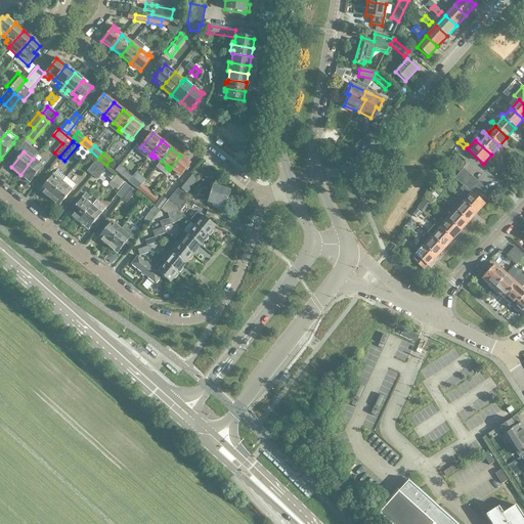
[(190,164),(180,156),(170,169),(176,173),(175,175),(178,178),(190,164)]
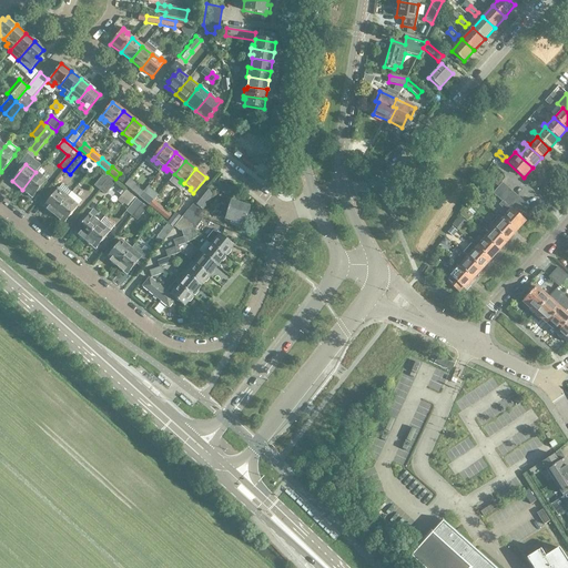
[(36,172),(22,190),(32,198),(50,176),(44,173),(41,176),(36,172)]
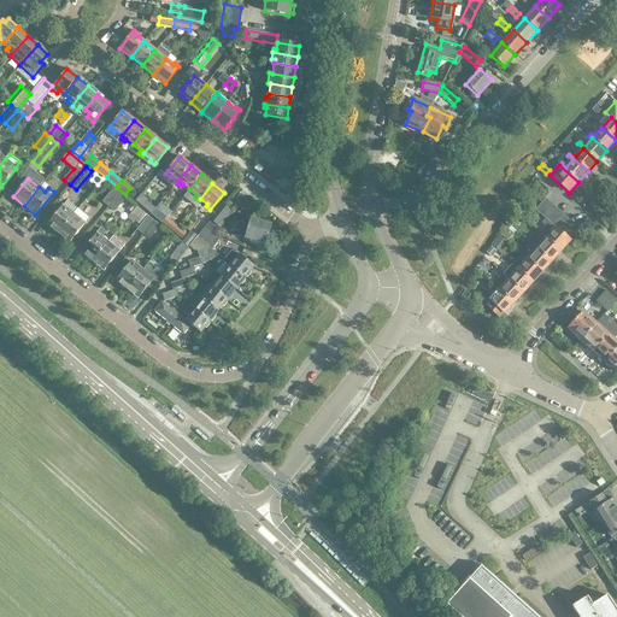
[(109,207),(119,194),(113,188),(103,203),(109,207)]
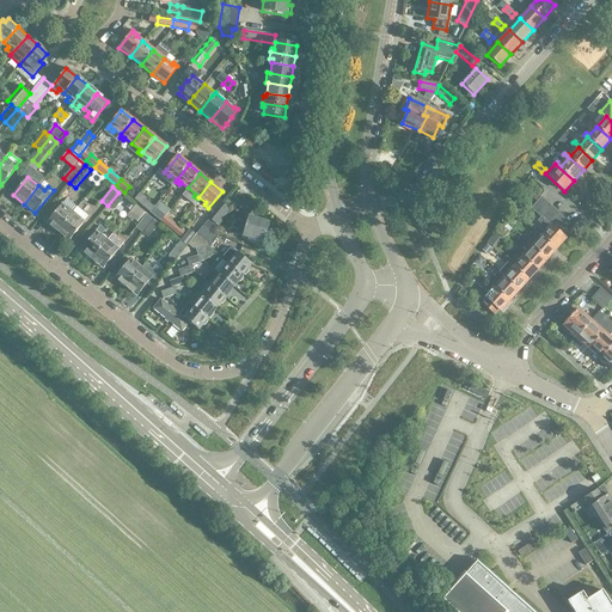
[(146,196),(139,203),(150,213),(154,207),(160,200),(151,191),(146,196)]
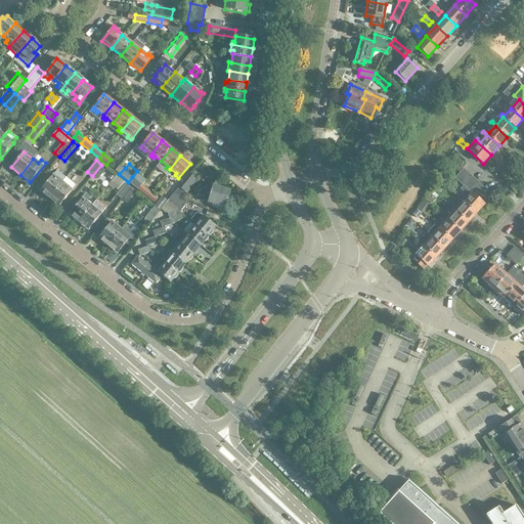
[(80,176),(85,170),(79,165),(74,171),(80,176)]
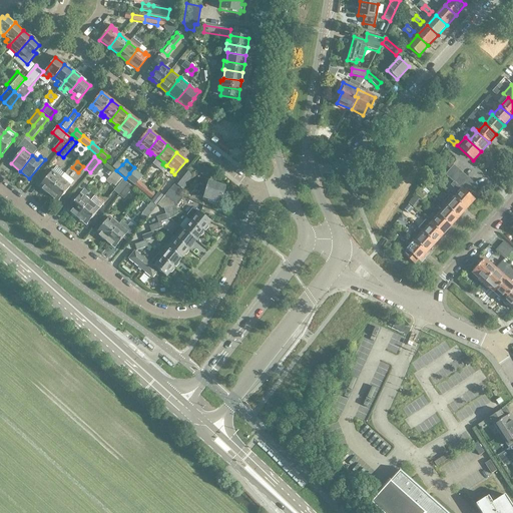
[(95,176),(105,165),(99,161),(90,172),(95,176)]
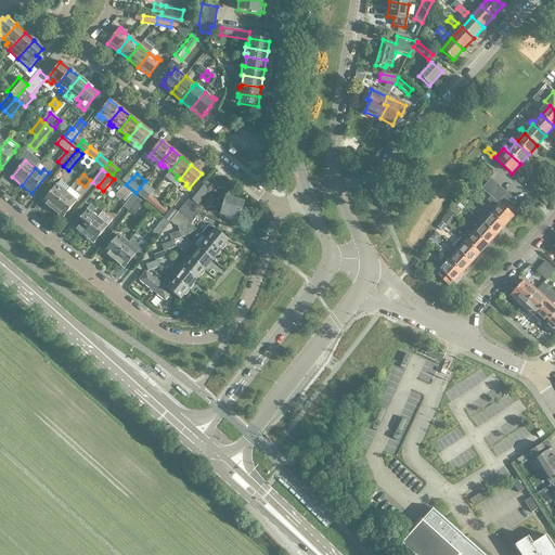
[(190,221),(196,213),(201,207),(198,205),(209,191),(214,188),(227,192),(229,186),(220,179),(208,190),(202,184),(190,198),(189,198),(170,222),(176,227),(177,226),(190,221)]
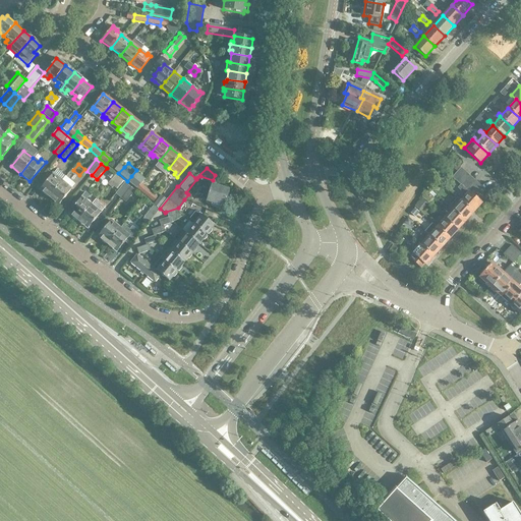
[(453,178),(458,182),(466,173),(461,168),(453,178)]
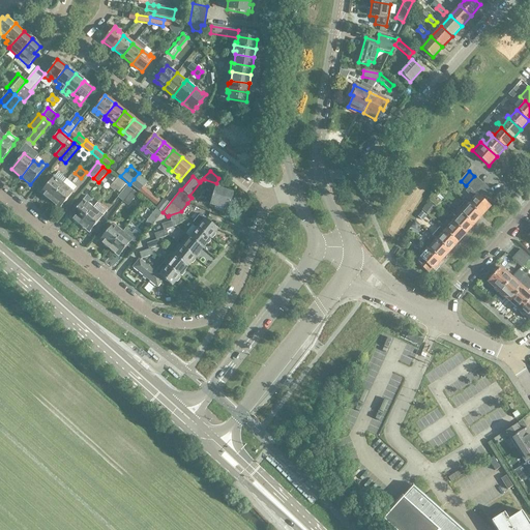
[(466,185),(468,188),(470,189),(479,180),(474,176),(466,185)]
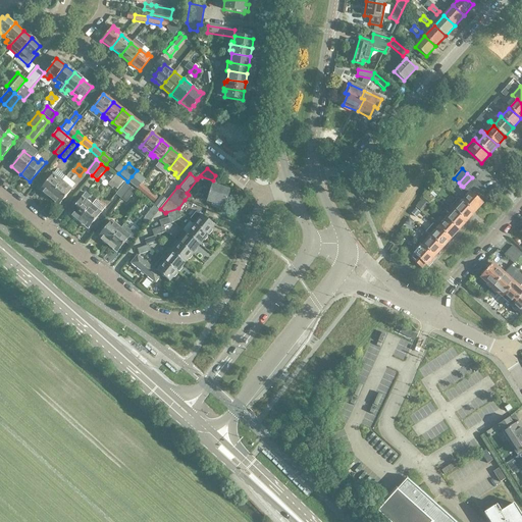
[(53,174),(40,191),(49,198),(62,183),(53,174)]
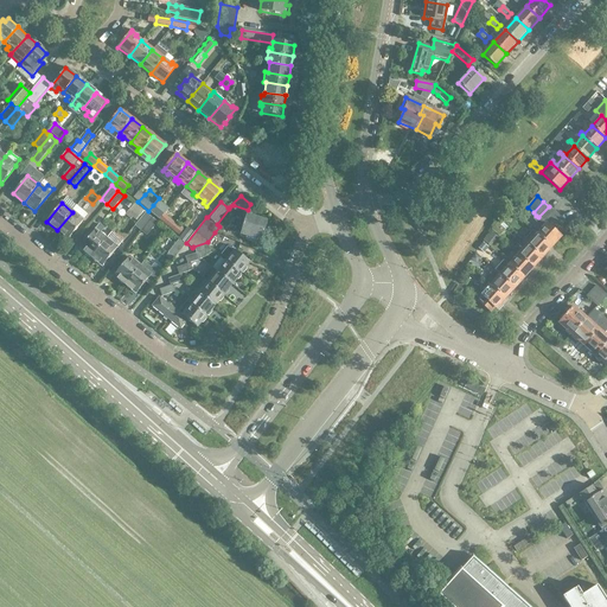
[(152,217),(135,204),(126,216),(131,219),(132,217),(138,222),(134,227),(140,231),(152,217)]
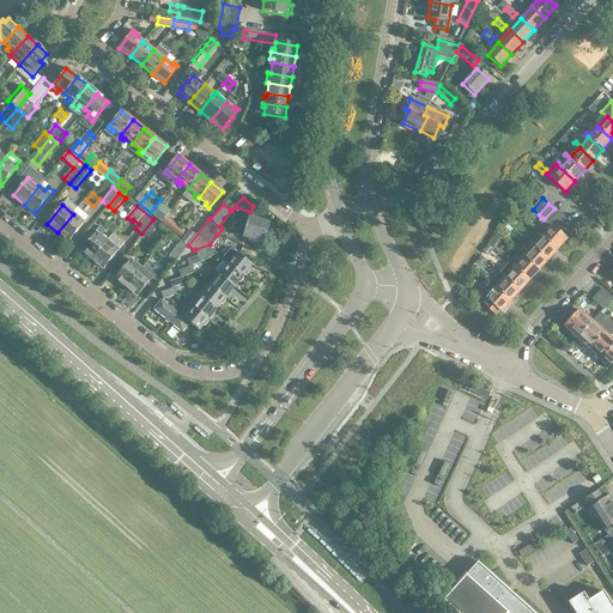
[(73,214),(58,232),(70,242),(84,223),(89,217),(78,208),(73,214)]
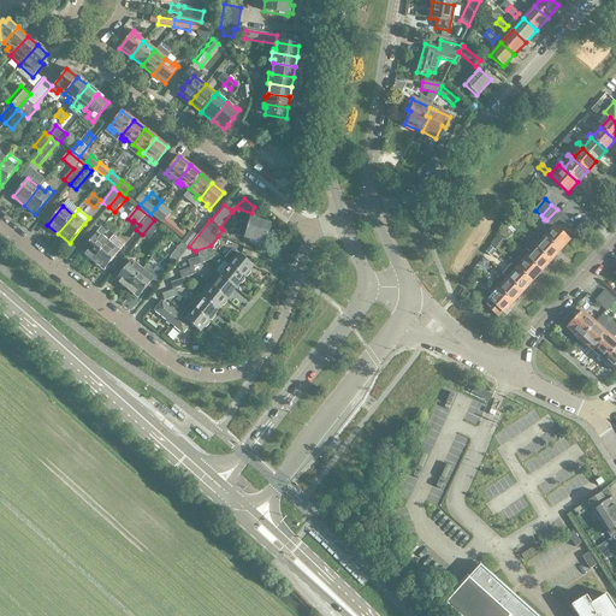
[(557,209),(546,220),(552,225),(562,214),(557,209)]
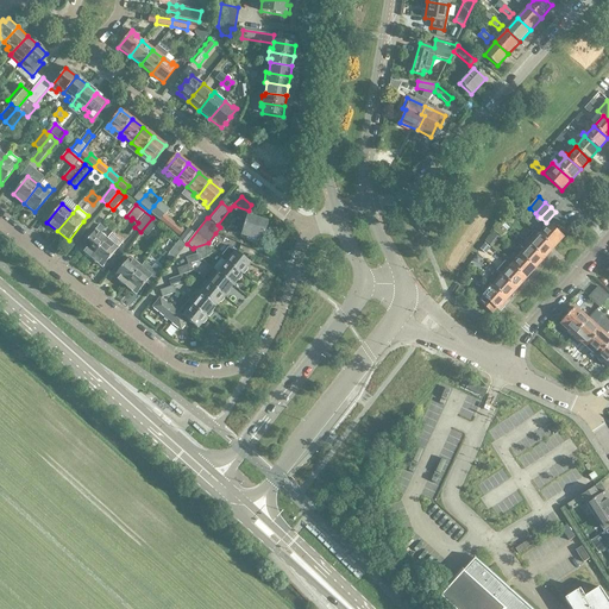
[(556,212),(546,223),(551,228),(562,217),(556,212)]
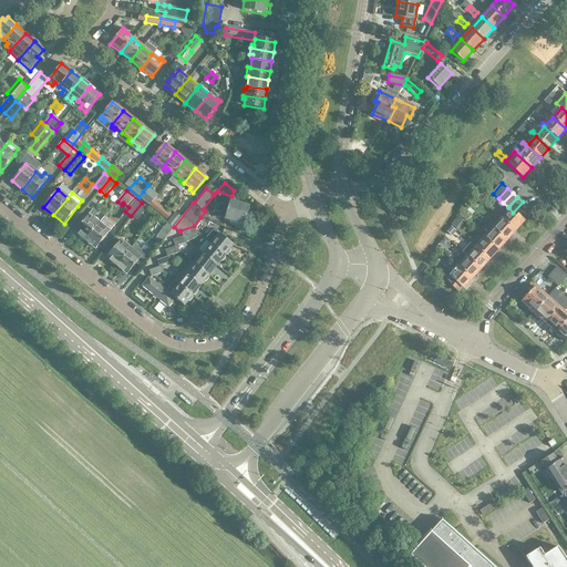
[(155,198),(151,203),(165,219),(169,215),(155,198)]
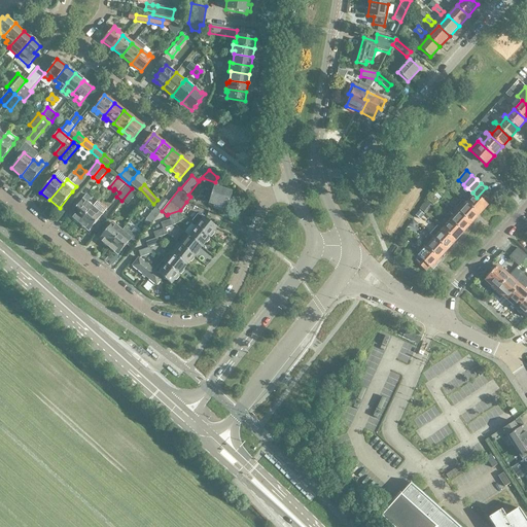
[(227,209),(232,192),(213,186),(209,204),(227,209)]
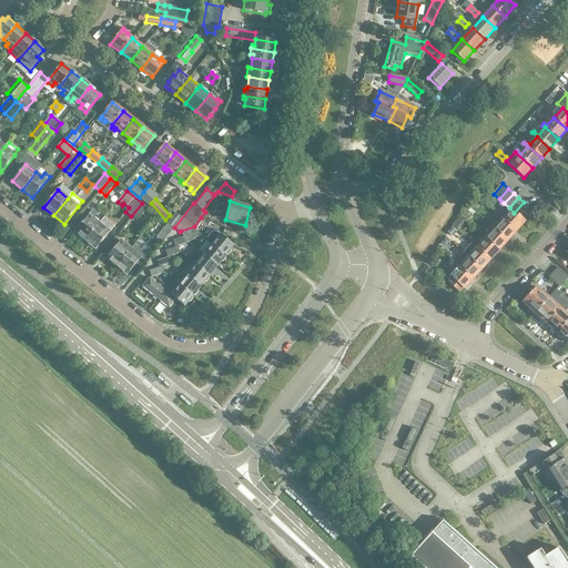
[(519,217),(514,213),(509,208),(504,203),(501,202),(499,205),(509,214),(503,221),(516,232),(525,223),(519,217)]
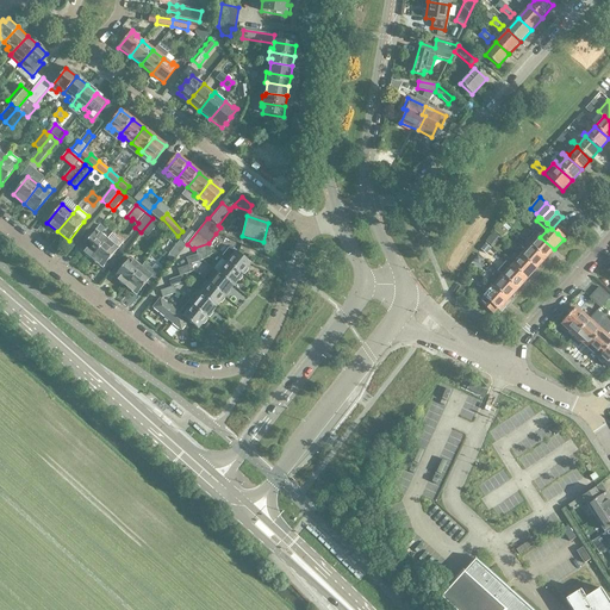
[(562,217),(552,229),(558,234),(568,223),(562,217)]
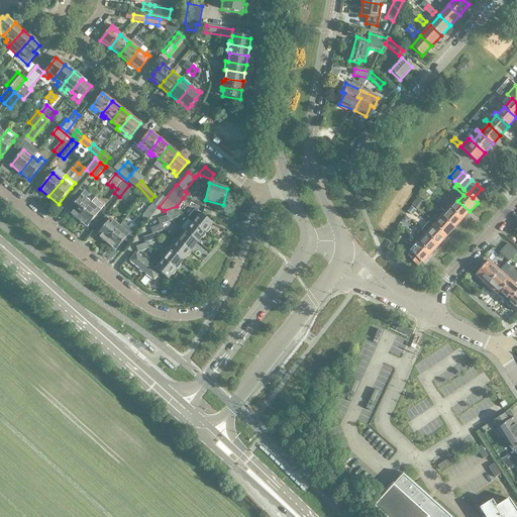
[(129,185),(119,197),(125,201),(134,190),(129,185)]
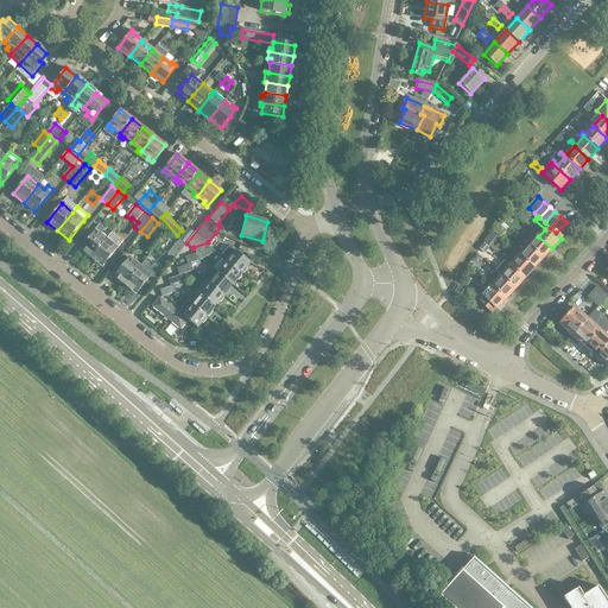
[(80,249),(92,258),(106,240),(100,235),(103,230),(105,229),(101,226),(100,227),(99,227),(95,230),(80,249)]
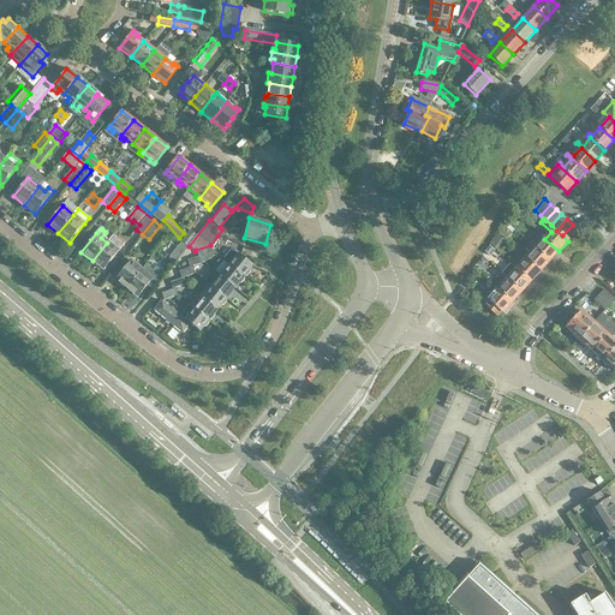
[(559,251),(544,239),(539,234),(530,244),(536,249),(549,262),(559,251)]
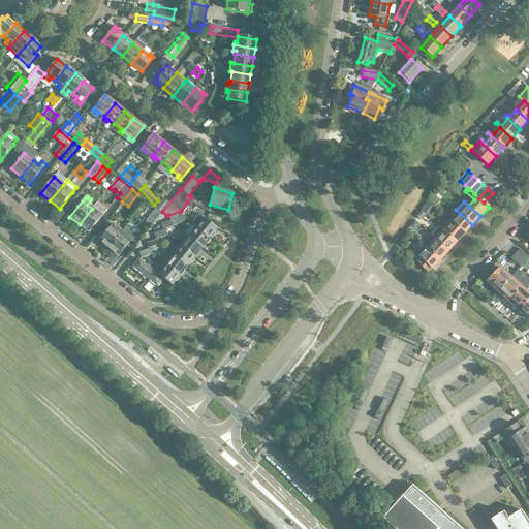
[(92,209),(80,224),(89,232),(101,216),(92,209)]
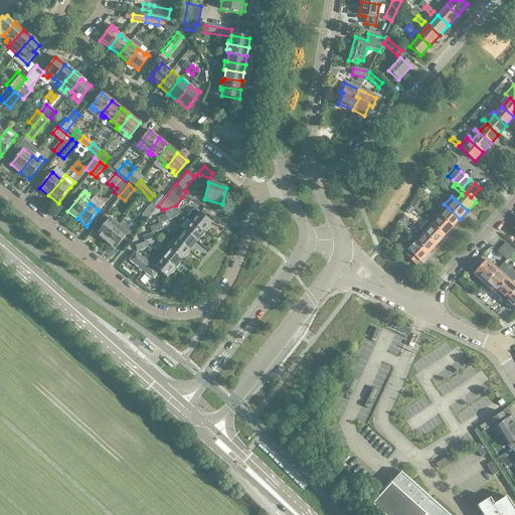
[(157,208),(152,204),(143,215),(148,218),(157,208)]
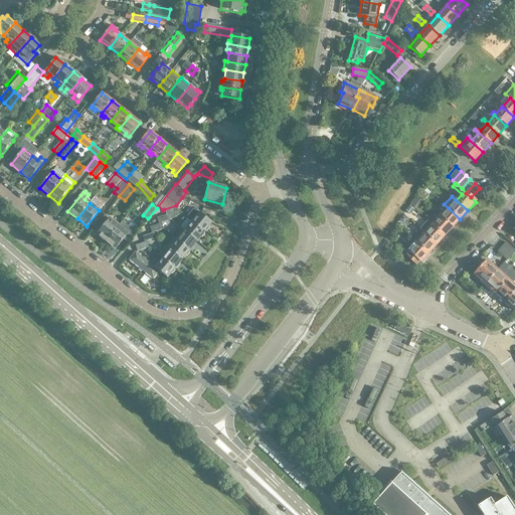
[(176,205),(164,209),(166,215),(168,214),(178,211),(176,205)]
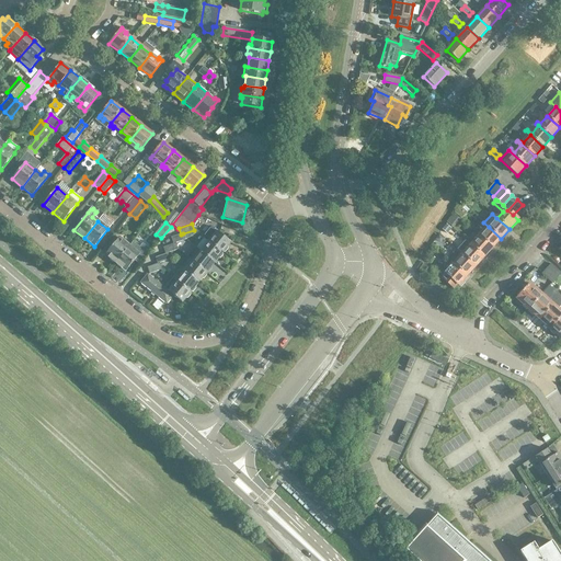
[(489,227),(480,237),(492,248),(501,239),(489,227)]
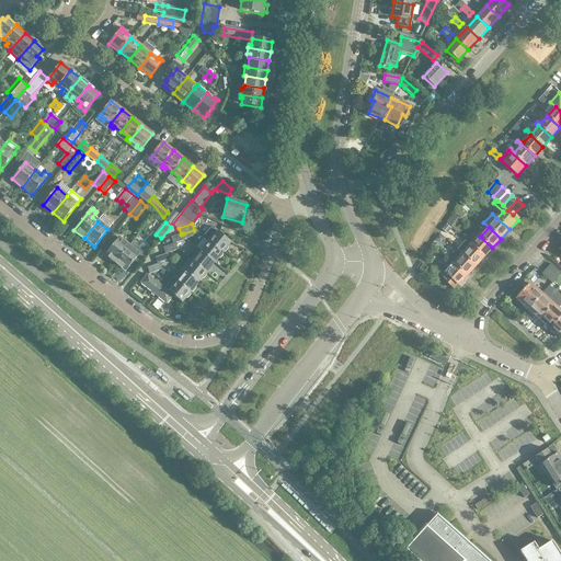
[(217,232),(209,242),(222,253),(231,243),(217,232)]
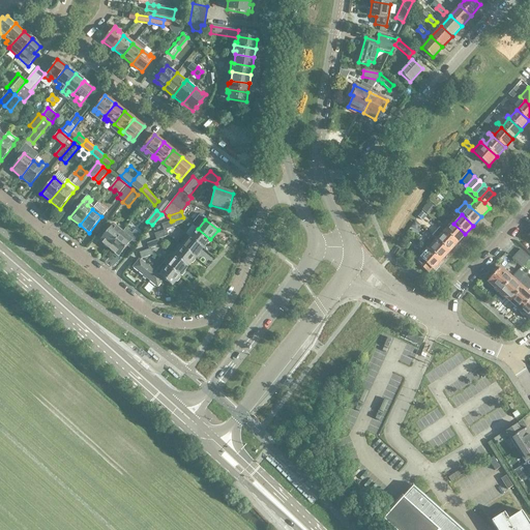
[(173,221),(171,222),(160,225),(164,231),(166,230),(175,227),(173,221)]
